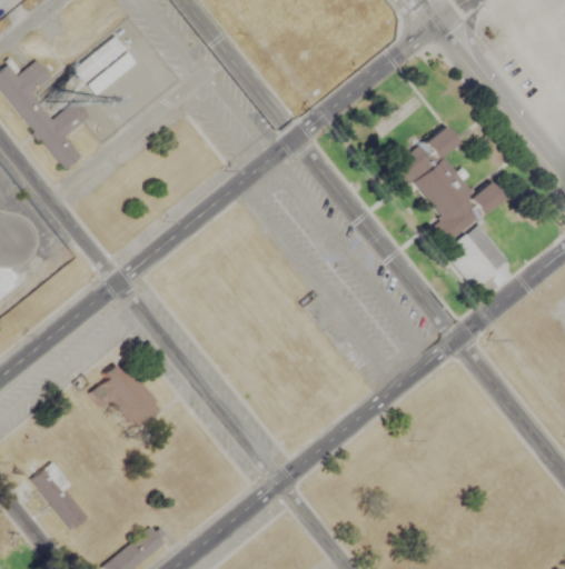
[(137,65),(116,37),(73,68),(95,96),(137,65)]
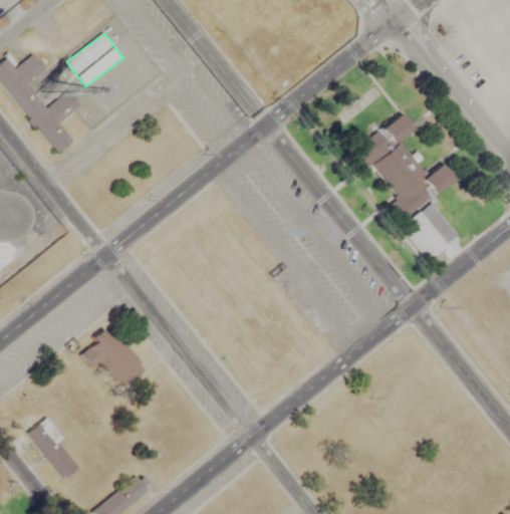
[(6,59),(0,63),(0,79),(59,154),(72,143),(57,124),(80,105),(68,91),(46,109),(27,86),(46,70),(32,53),(14,68),(6,59)]
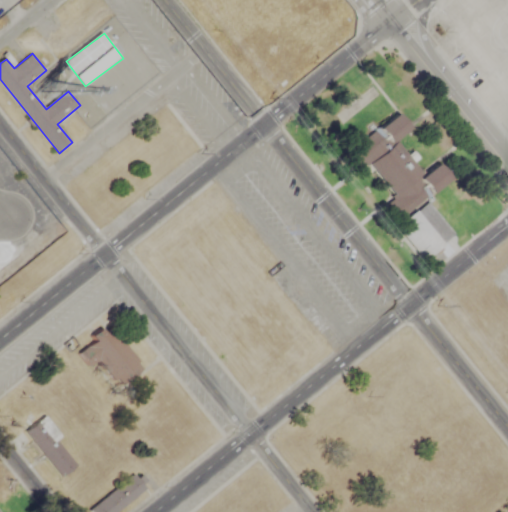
[(399,140),(395,143),(384,128),(401,114),(413,129),(399,140)]
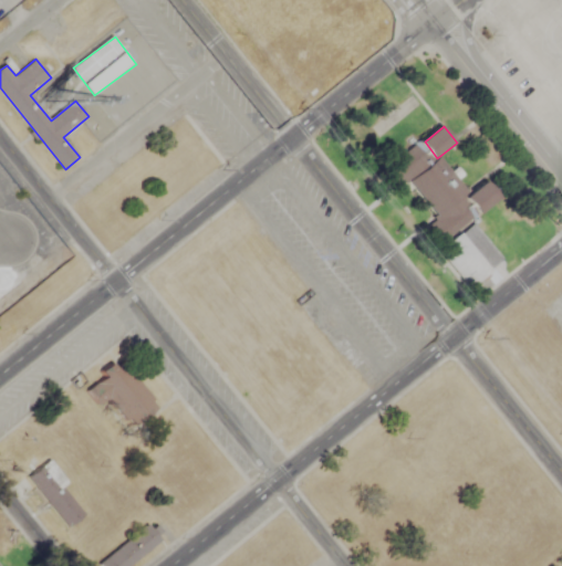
[(408,181),(396,190),(384,175),(418,147),(432,163),(408,181)]
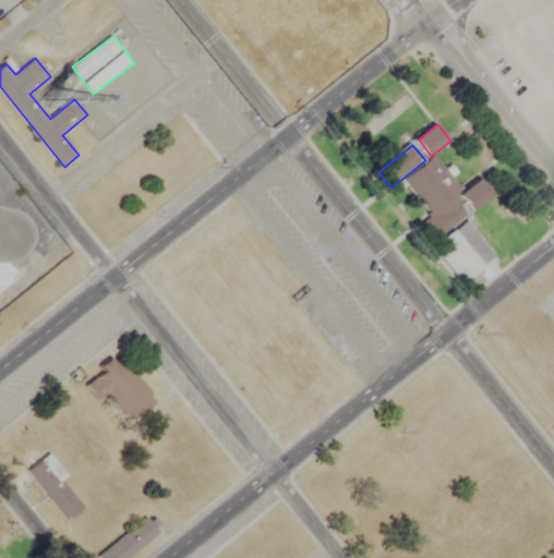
[(407,179),(437,155),(449,169),(455,165),(460,172),(455,177),(467,191),(480,179),(493,196),(443,237),(440,239),(434,243),(421,227),(433,217),(431,214),(433,211),(407,179)]
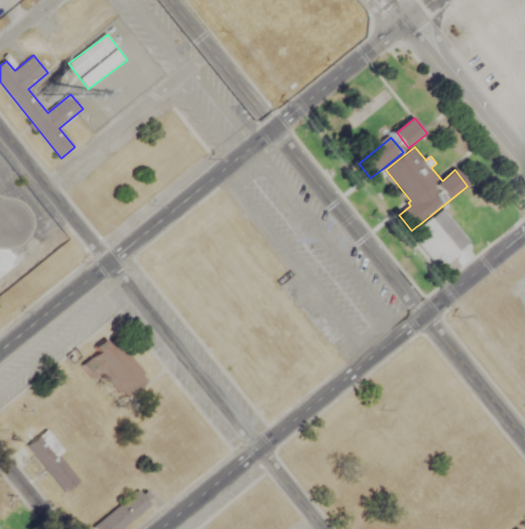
[(473,242),(439,270),(412,236),(445,208),(473,242)]
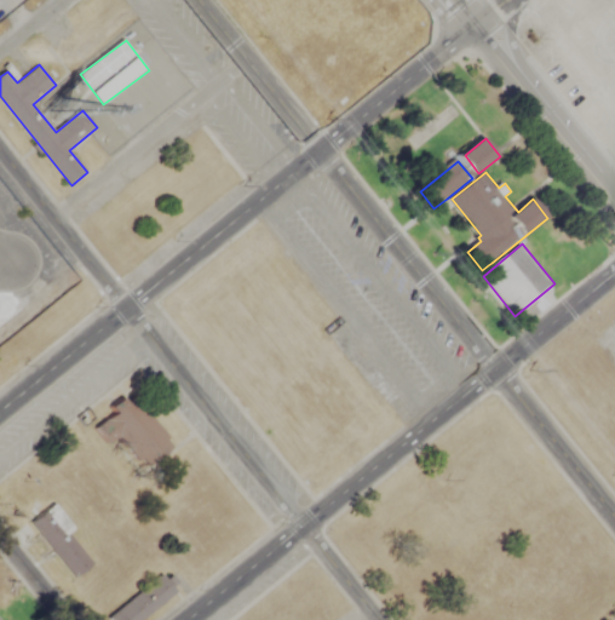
[(150,461),(144,454),(141,457),(121,431),(120,431),(111,438),(99,423),(118,408),(113,402),(126,392),(130,397),(137,392),(171,434),(167,436),(172,442),(150,461)]
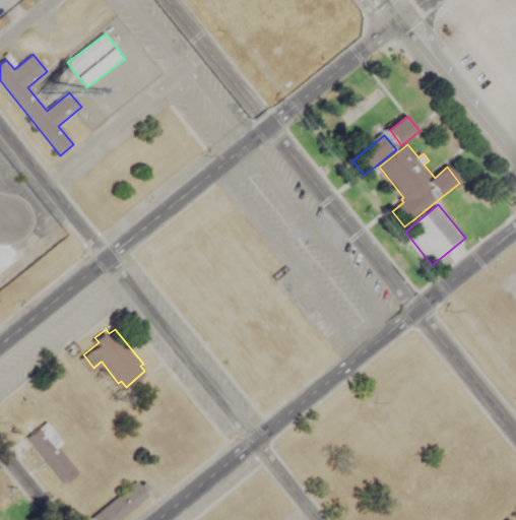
[(64,483),(27,438),(41,427),(78,472),(64,483)]
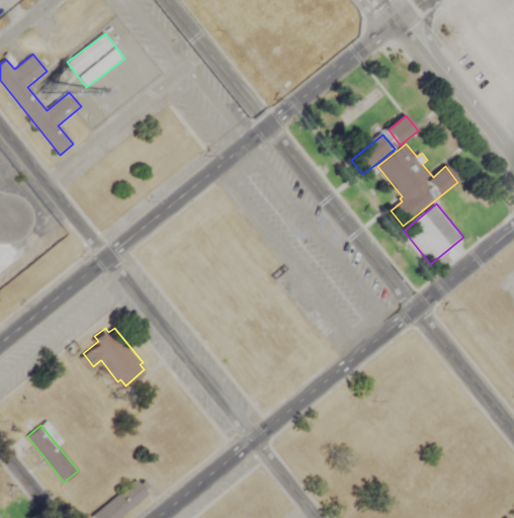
[(151,497),(123,517),(90,517),(87,514),(135,478),(139,483),(146,478),(152,486),(146,490),(151,497)]
